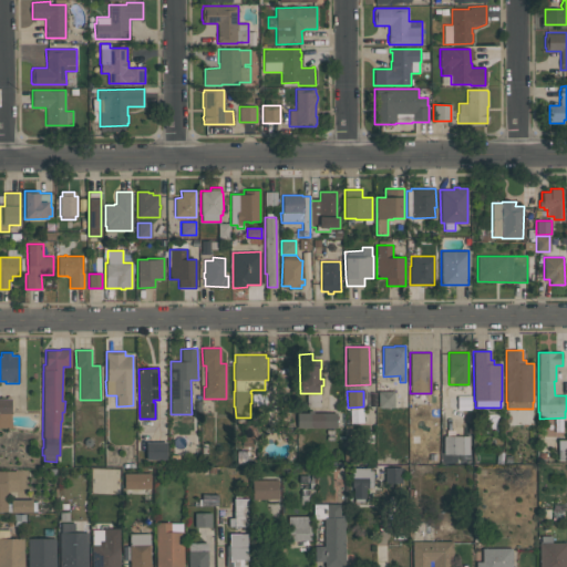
[(378,408),(378,391),(394,391),(394,408),(378,408)]
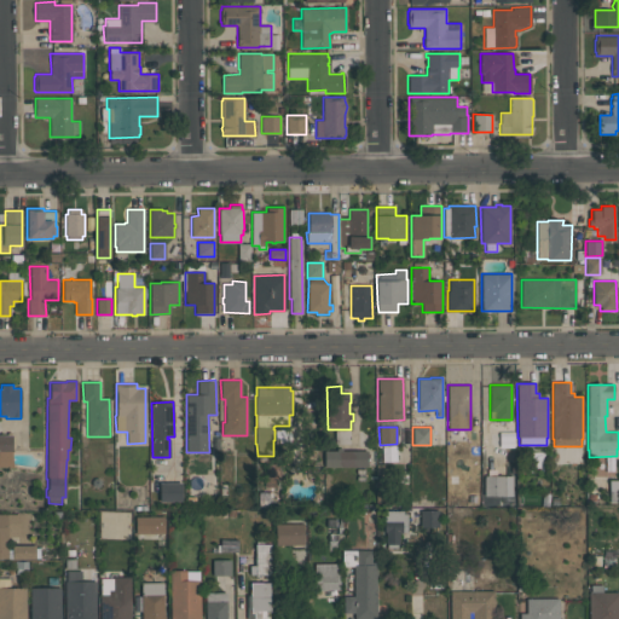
[(0,468),(0,435),(12,435),(12,468),(0,468)]
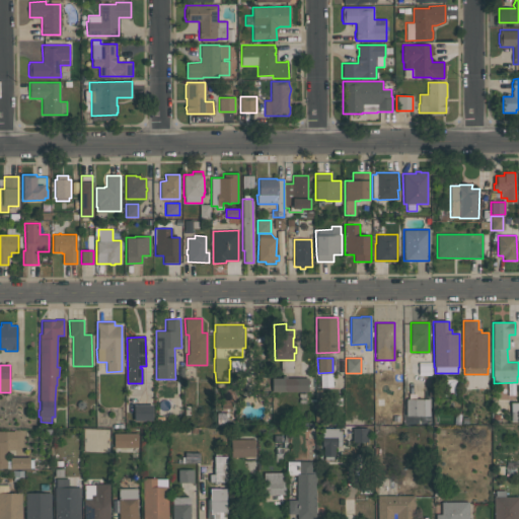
[(272,378),(282,378),(282,375),(287,375),(287,378),(307,377),(307,391),(272,391),(272,378)]
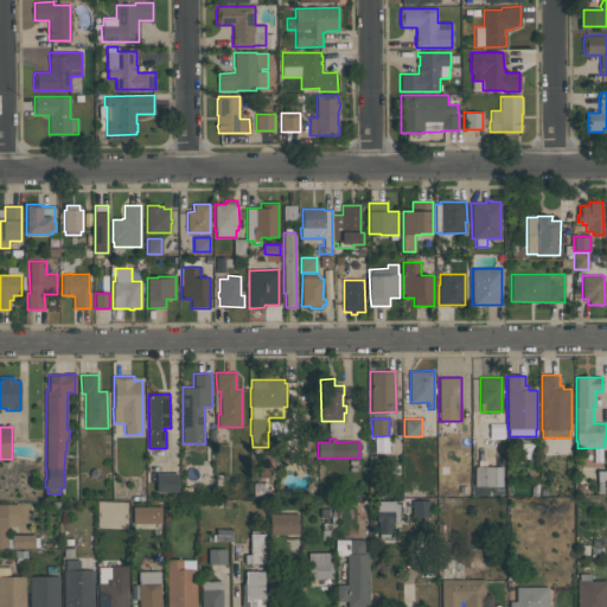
[(502,486),(474,486),(474,466),(502,467),(502,486)]
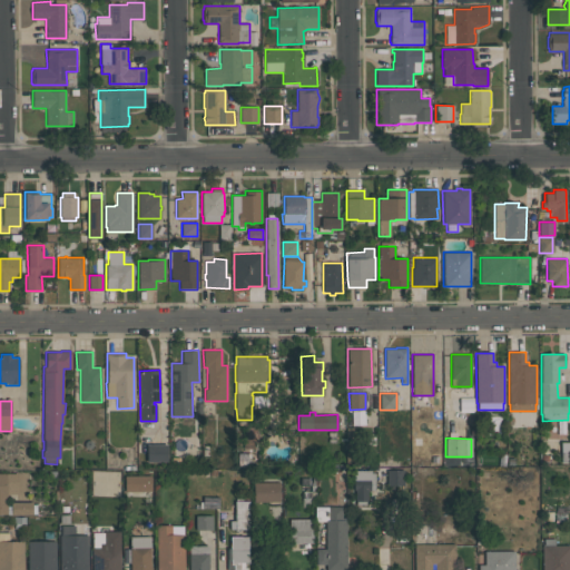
[(167,444),(167,462),(147,462),(147,444),(167,444)]
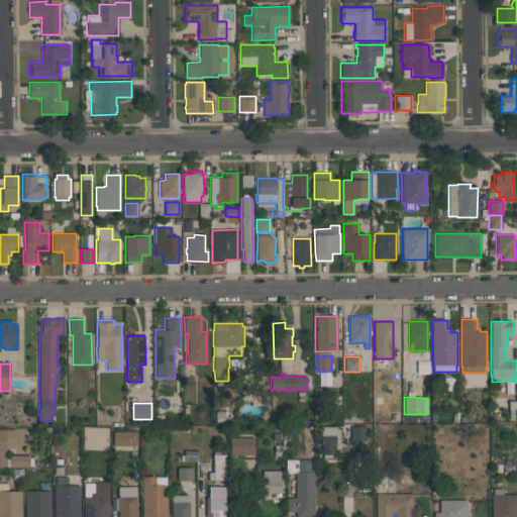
[(336,427),(336,429),(339,429),(339,445),(333,444),(333,455),(332,455),(332,457),(323,457),(323,454),(322,454),(322,444),(320,444),(320,426),(336,427)]
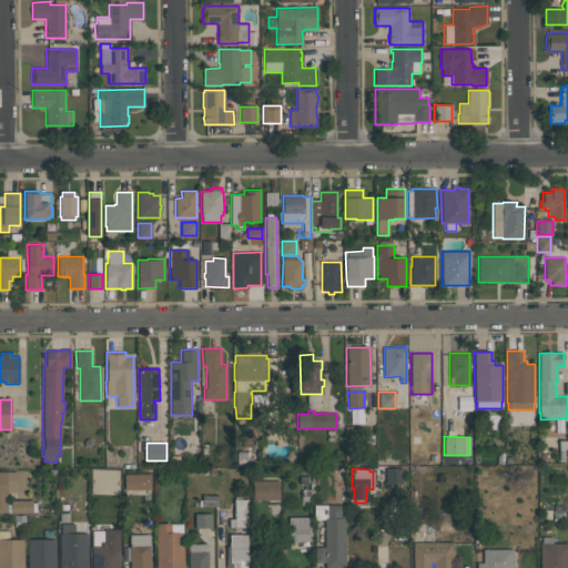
[(403,468),(385,469),(386,487),(403,487),(403,468)]
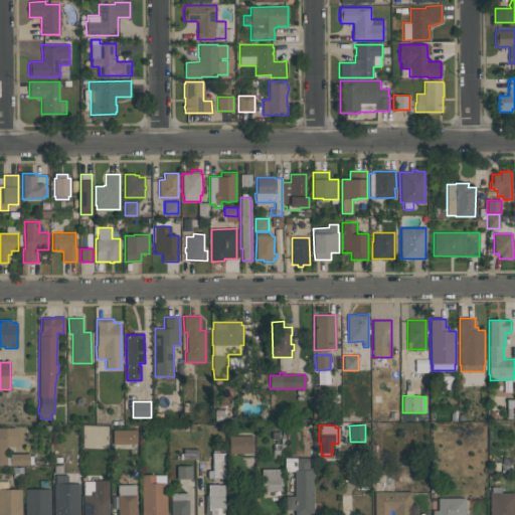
[(29,466),(10,466),(10,465),(0,465),(0,427),(16,427),(16,447),(6,447),(6,457),(10,457),(10,454),(29,454),(29,466)]
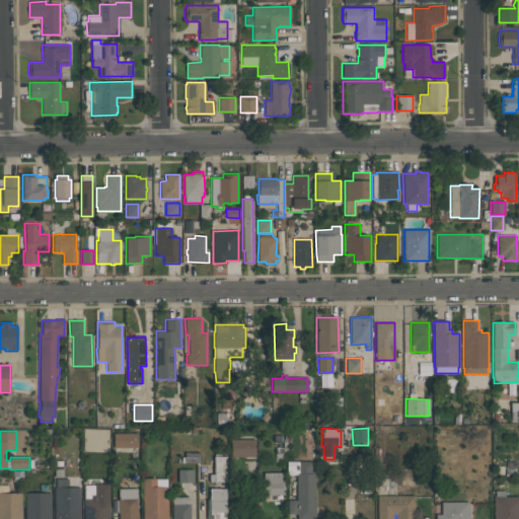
[(138,434),(114,434),(114,448),(138,448),(138,434)]
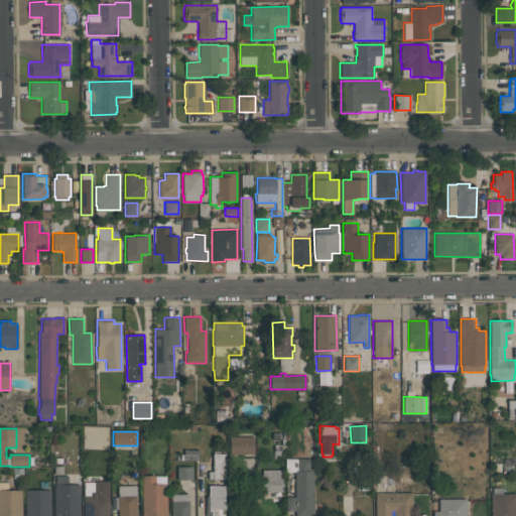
[(253,436),(253,455),(230,455),(230,437),(253,436)]
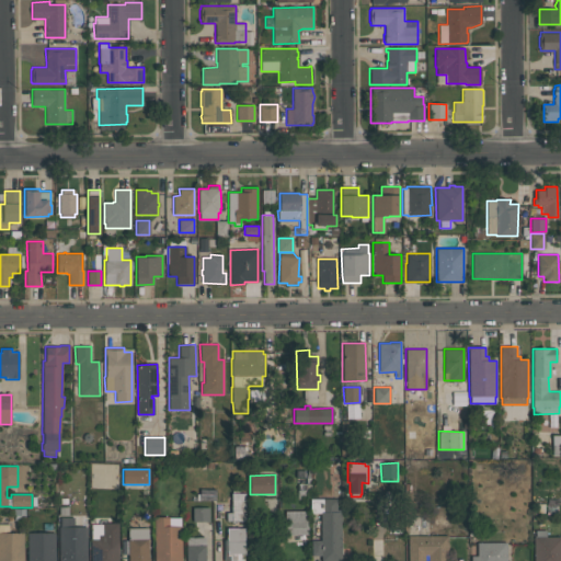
[(245,521),(226,521),(226,513),(231,513),(231,493),(245,493),(245,521)]
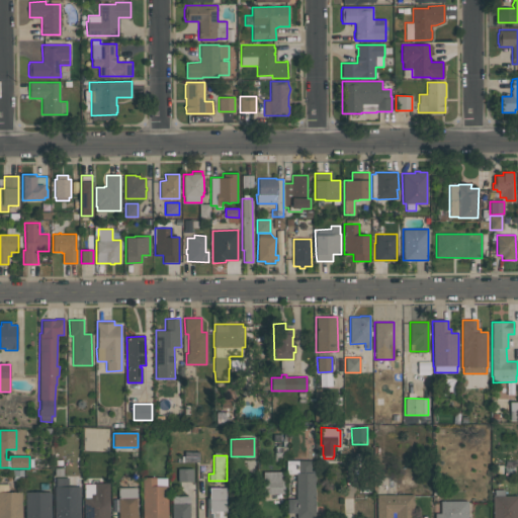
[(312,460),(312,469),(315,469),(315,517),(296,517),(296,513),(287,513),(287,499),(295,499),(295,473),(286,473),(286,460),(312,460)]
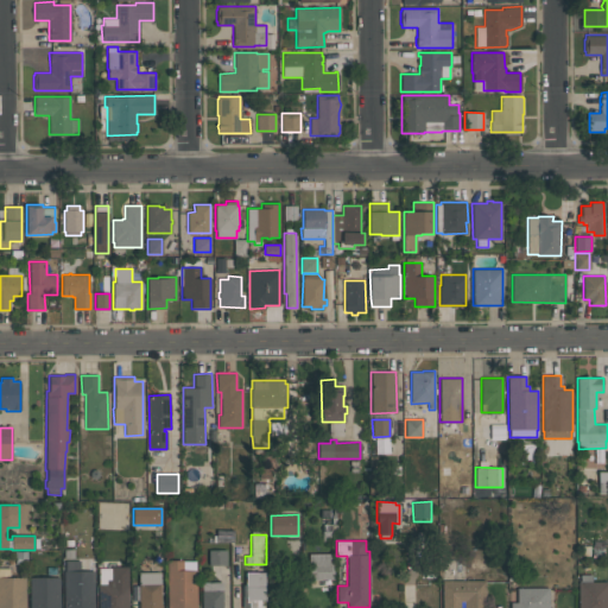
[(226,550),(226,565),(209,565),(209,550),(226,550)]
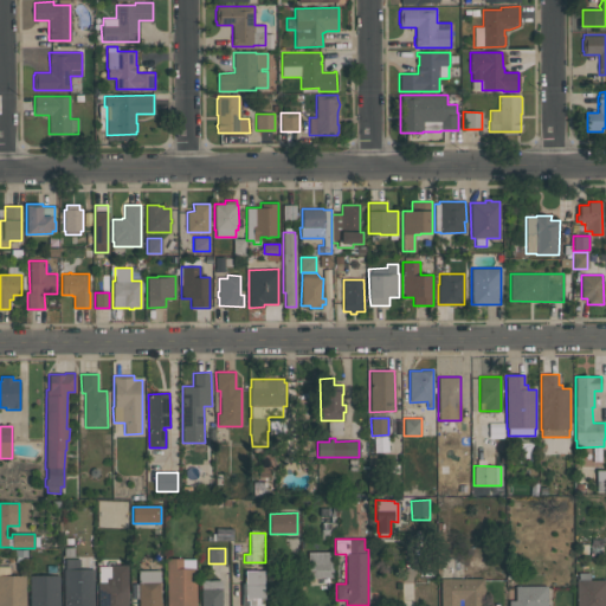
[(333,578),(313,578),(313,571),(308,571),(307,552),(331,552),(333,578)]
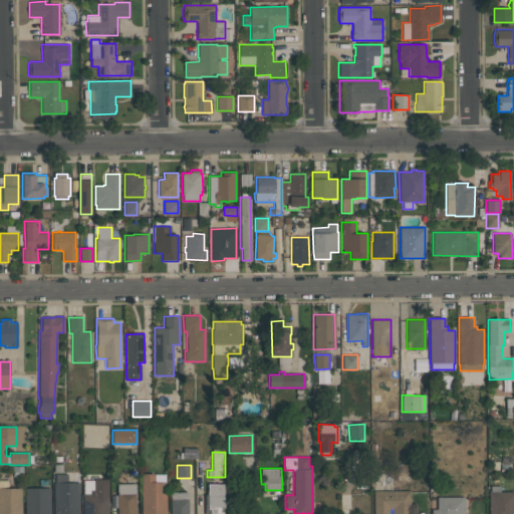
[(54,513),(54,483),(55,483),(55,474),(67,474),(67,483),(79,483),(79,513),(54,513)]
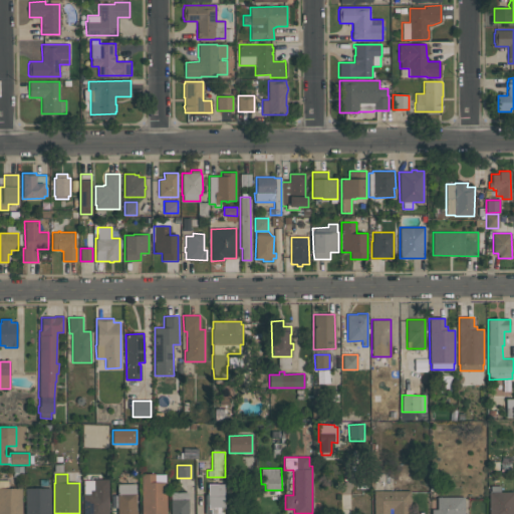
[(166,474),(166,482),(167,482),(167,513),(142,513),(142,474),(166,474)]
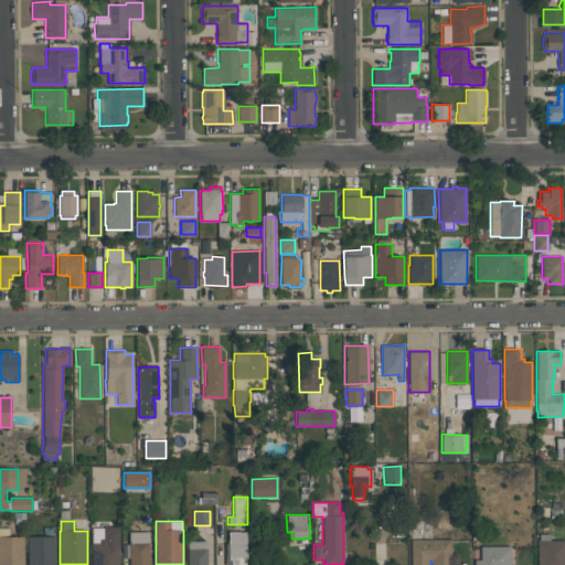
[(118,564),(91,564),(91,542),(92,542),(92,528),(103,528),(103,526),(118,526),(118,564)]
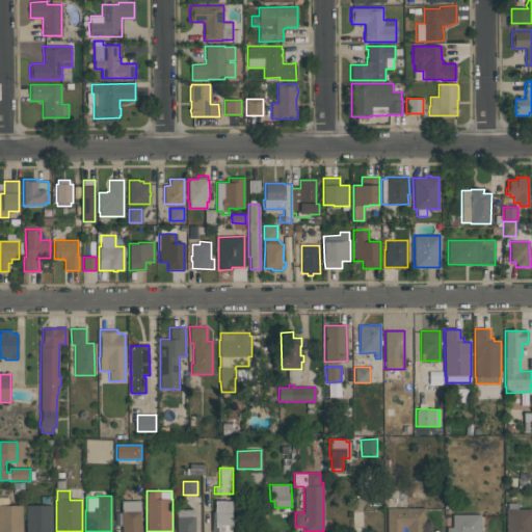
[(0,531),(0,497),(8,497),(8,505),(22,505),(22,531),(0,531)]
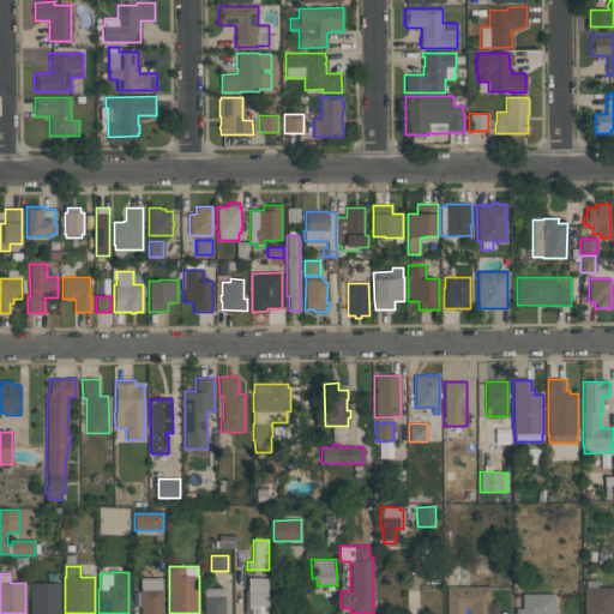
[(162,613),(140,613),(140,578),(162,578),(162,613)]
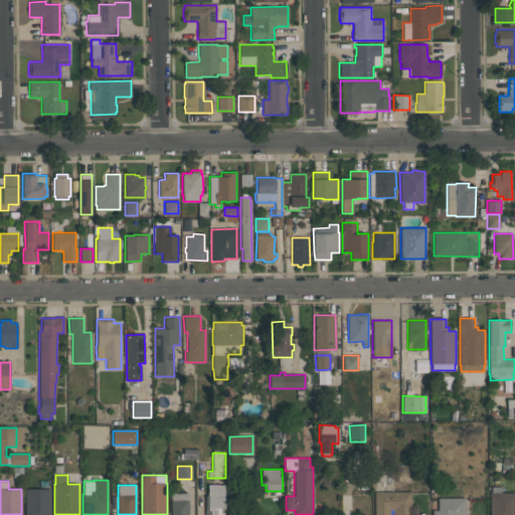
[(224,485),(224,508),(220,508),(220,513),(223,513),(223,514),(205,514),(205,495),(208,495),(208,485),(224,485)]
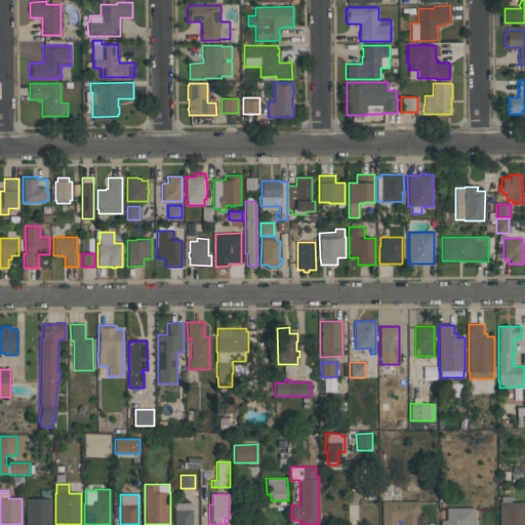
[(499,524),(499,502),(500,502),(500,496),(511,496),(511,502),(524,502),(524,524),(499,524)]
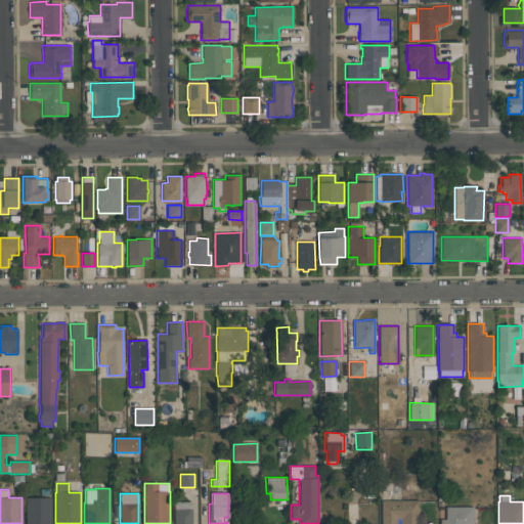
[(51,497),(51,523),(26,523),(26,497),(51,497)]
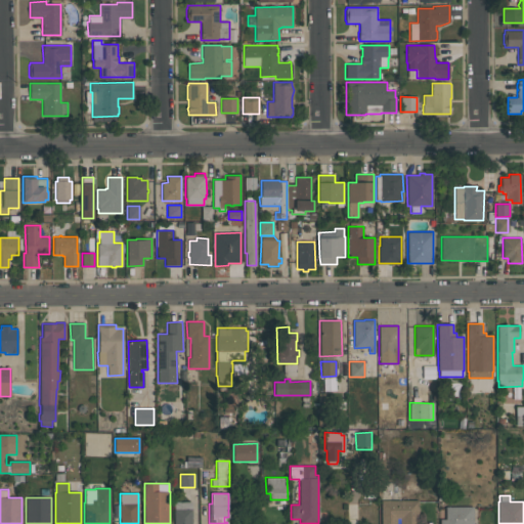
[(396,523),(381,523),(381,500),(418,500),(418,523),(400,523),(400,519),(396,519),(396,523)]
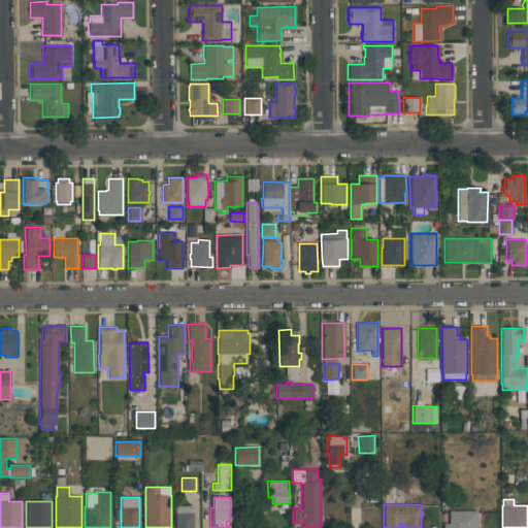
[(194,505),(194,527),(175,527),(175,505),(194,505)]
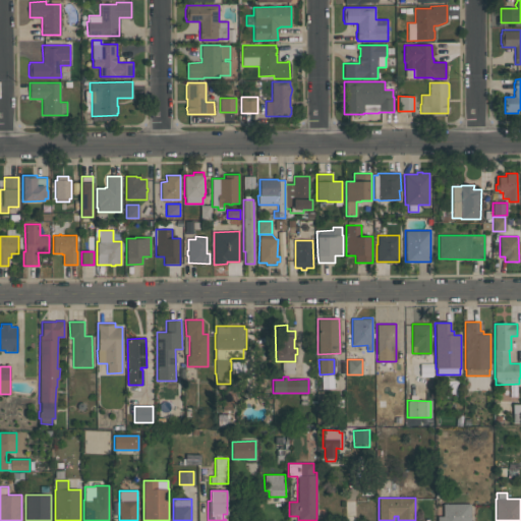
[(470,520),(438,520),(438,516),(443,516),(443,504),(470,504),(470,520)]
